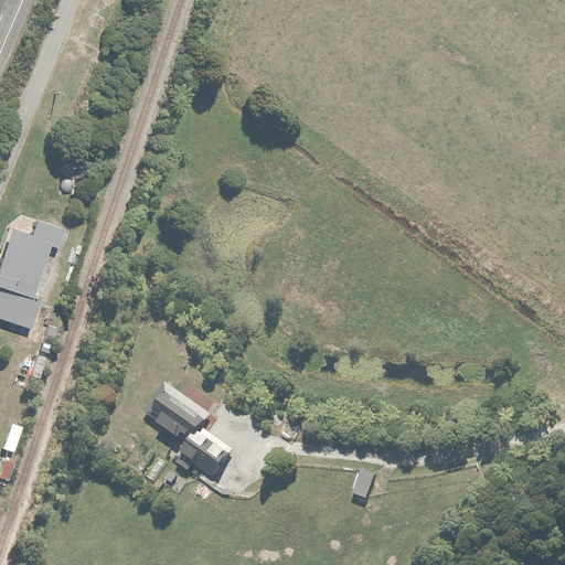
[(9,203),(1,225),(18,231),(14,241),(40,249),(51,216),(9,203)]
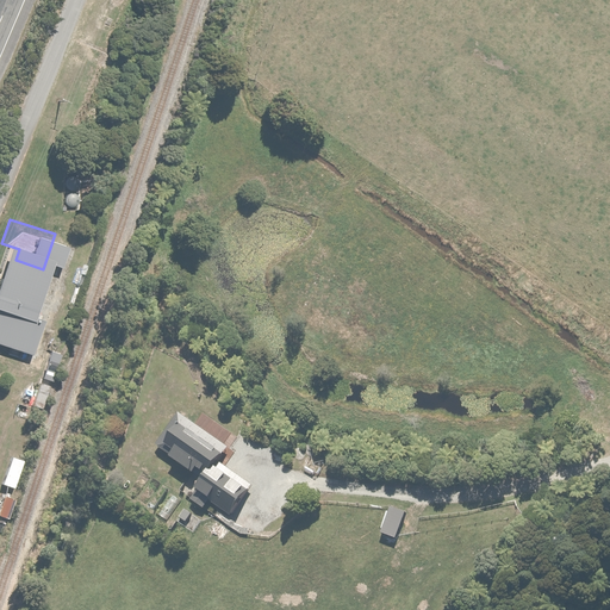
[(48,304),(20,297),(16,316),(43,323),(48,304)]
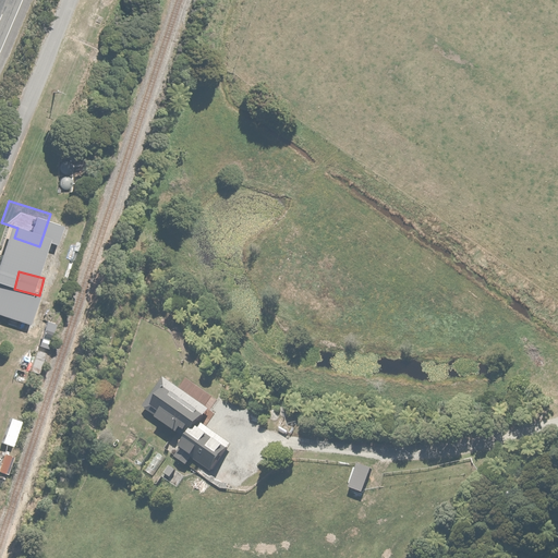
[(207,409),(160,377),(138,409),(181,437),(169,455),(203,477),(227,441),(197,423),(207,409)]
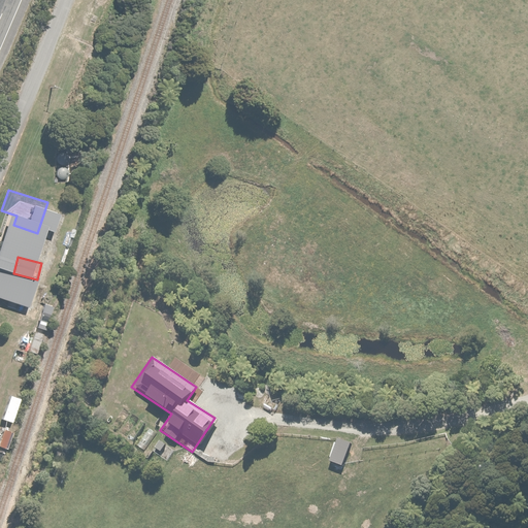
[(234,385),(231,396),(244,401),(249,390),(234,385)]
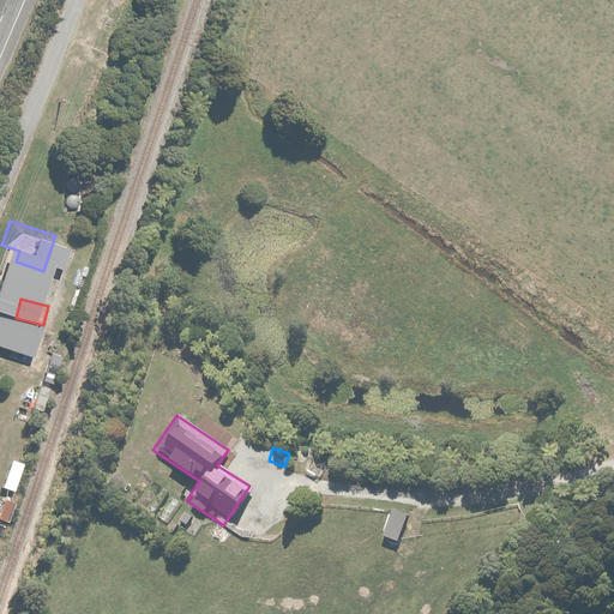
[(23,462),(7,457),(0,477),(0,487),(13,492),(23,462)]
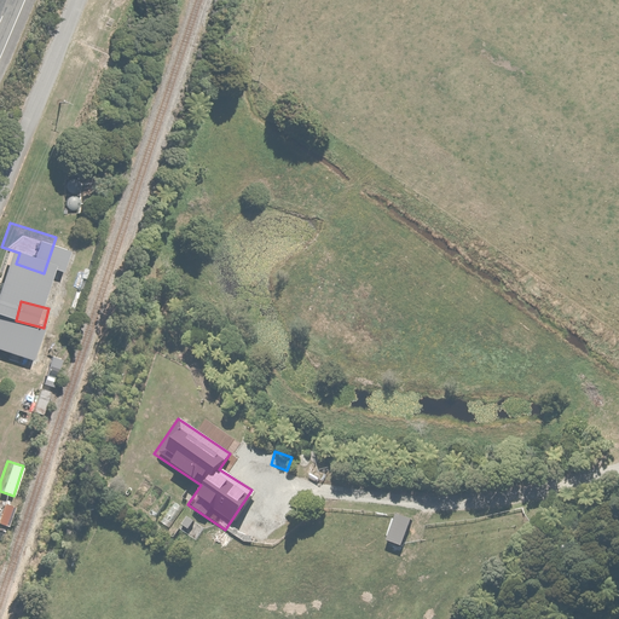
[(13,507),(0,502),(0,526),(6,528),(13,507)]
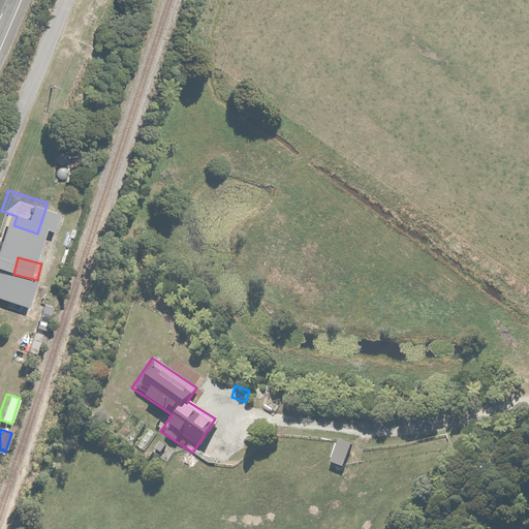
[(350,445),(335,440),(328,462),(342,467),(350,445)]
